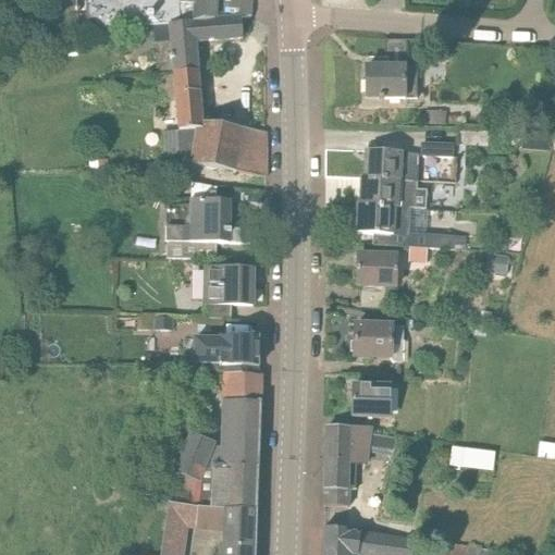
[(87,0),(89,26),(93,26),(93,29),(134,26),(170,22),(253,14),(254,0),(87,0)]
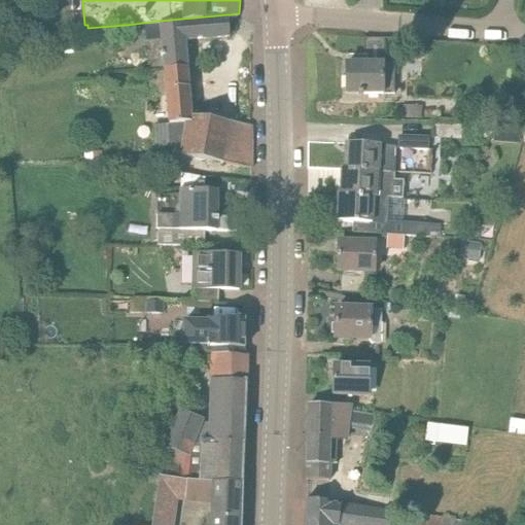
[(165,67),(165,69),(188,66),(186,38),(232,34),(230,15),(239,14),(239,13),(161,21),(127,25),(146,23),(148,39),(150,39),(151,49),(148,50),(150,69),(165,67)]
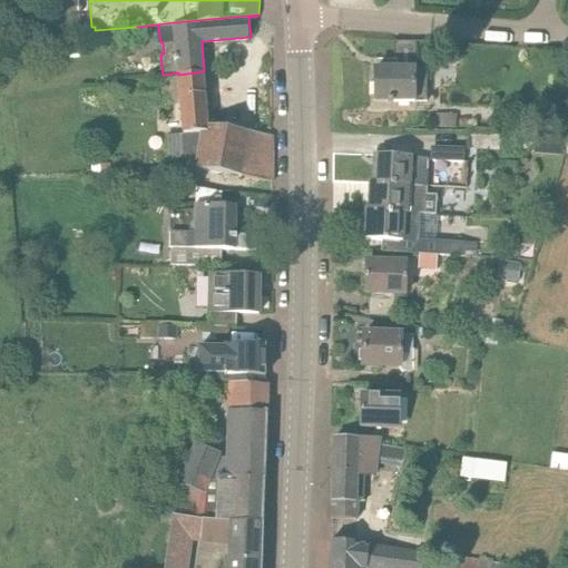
[(376,98),(418,98),(418,99),(429,99),(429,94),(429,67),(418,67),(417,42),(399,42),(399,67),(376,67),(376,98)]
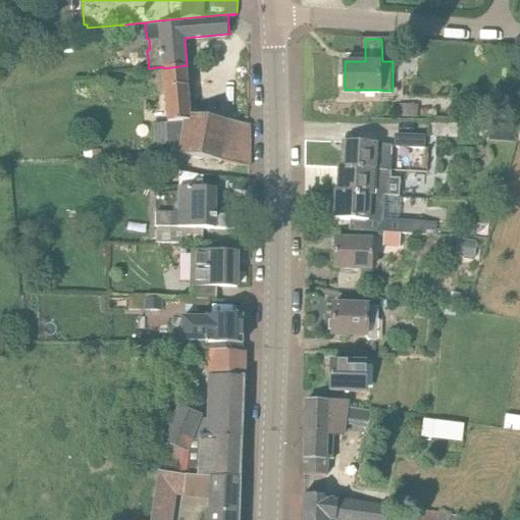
[(251,122),(236,120),(191,113),(187,65),(163,68),(168,121),(153,122),(155,144),(182,141),(179,152),(252,164),(251,122)]
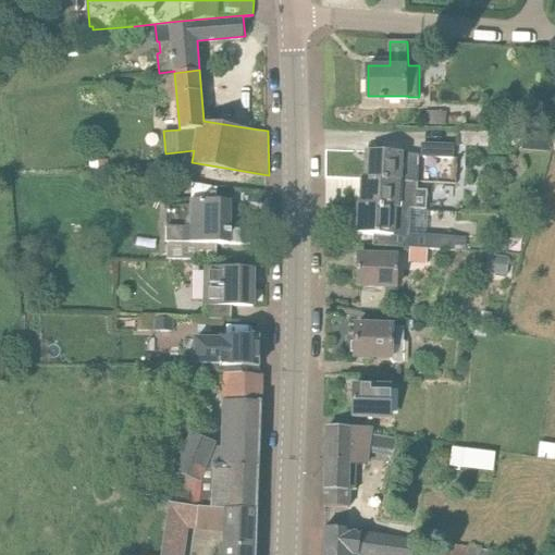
[(131,77),(123,78),(123,93),(132,91),(131,77)]
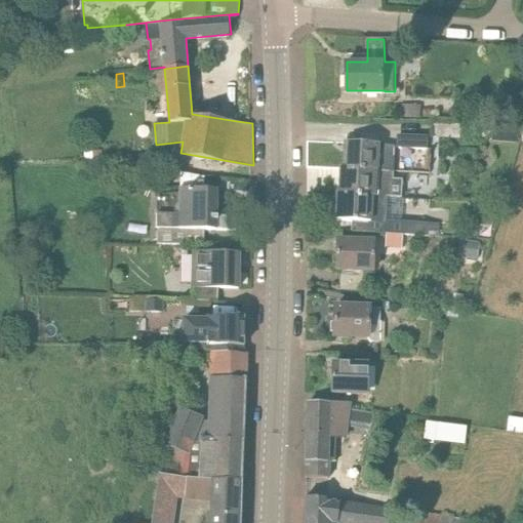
[(421,117),(421,104),(404,102),(403,116),(421,117)]
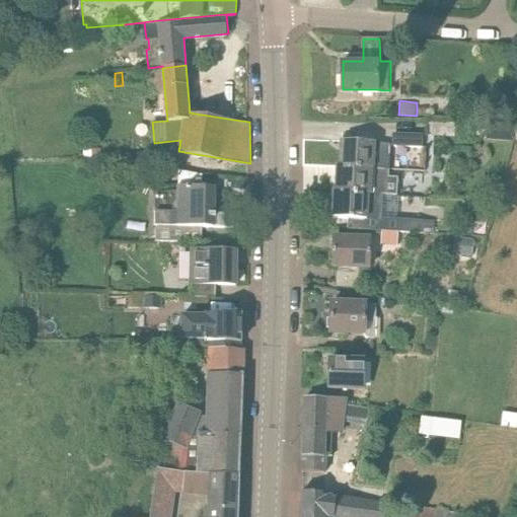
[(457,135),(457,121),(429,120),(428,134),(457,135)]
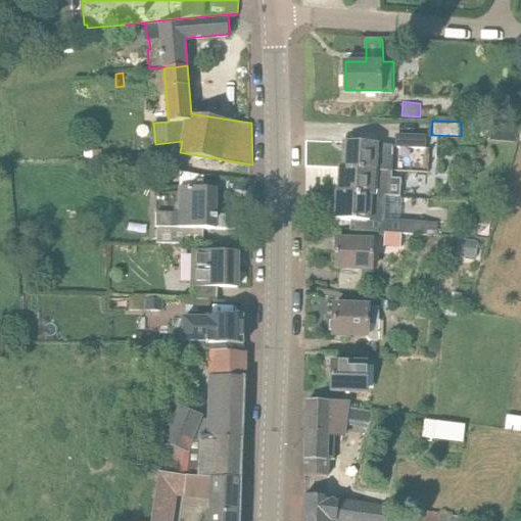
[(494,127),(493,138),(506,139),(507,128),(494,127)]
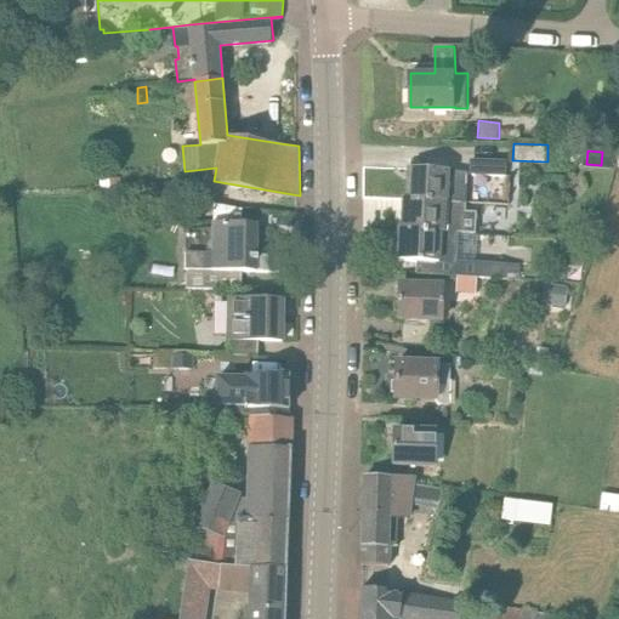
[(507,175),(507,159),(473,158),(473,174),(507,175)]
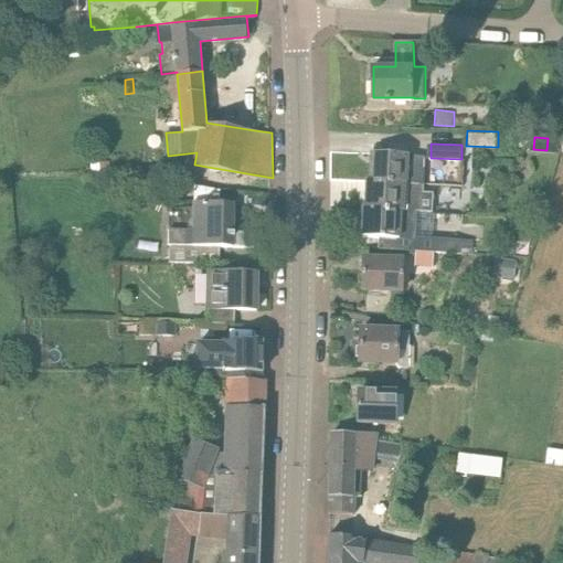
[(425,155),(411,153),(373,151),(371,179),(424,181),(425,155)]
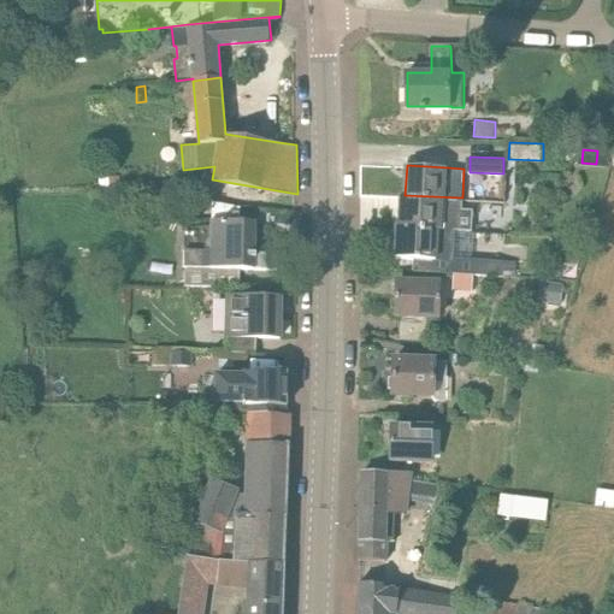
[(111,175),(111,187),(122,187),(122,175),(111,175)]
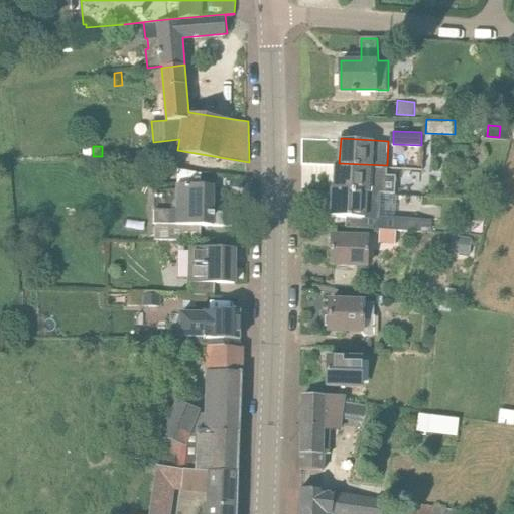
[(387,166),(387,165),(339,163),(337,163),(336,188),(334,188),(334,189),(383,193),(383,191),(381,191),(383,166),(387,166)]
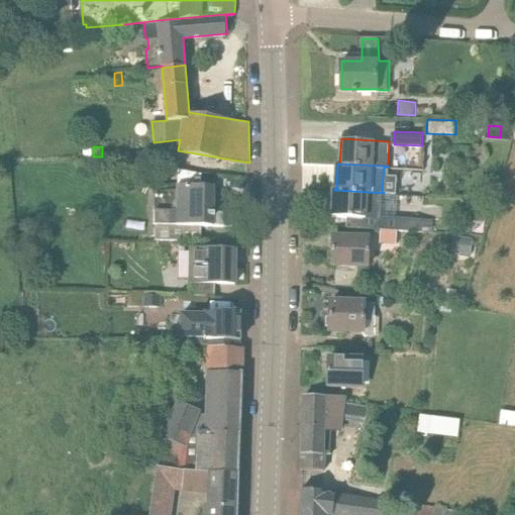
[(89,169),(85,174),(92,180),(96,175),(89,169)]
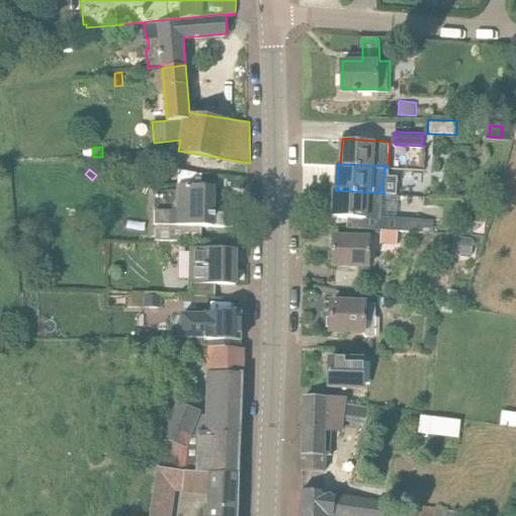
[(217,185),(178,184),(178,188),(157,189),(156,225),(157,225),(157,239),(202,240),(202,225),(217,226),(217,185)]
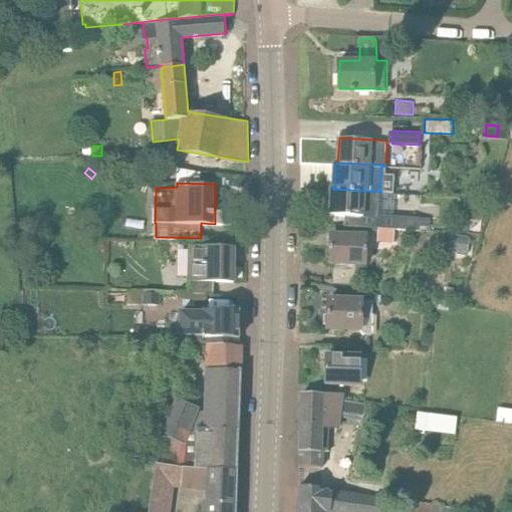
[(381,192),(332,189),(330,214),(377,216),(377,226),(405,228),(422,228),(422,215),(379,213),(381,192)]
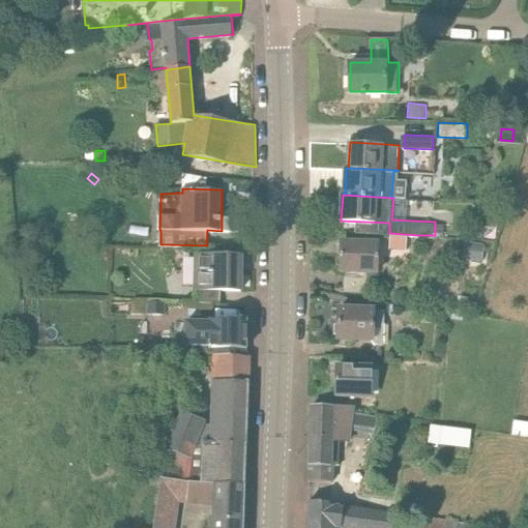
[(342,241),(342,271),(379,271),(380,242),(342,241)]
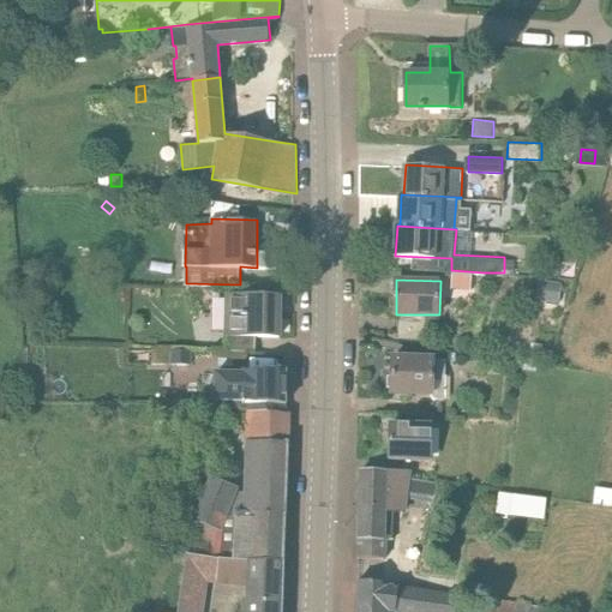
[(546,281),(545,300),(561,301),(562,282),(546,281)]
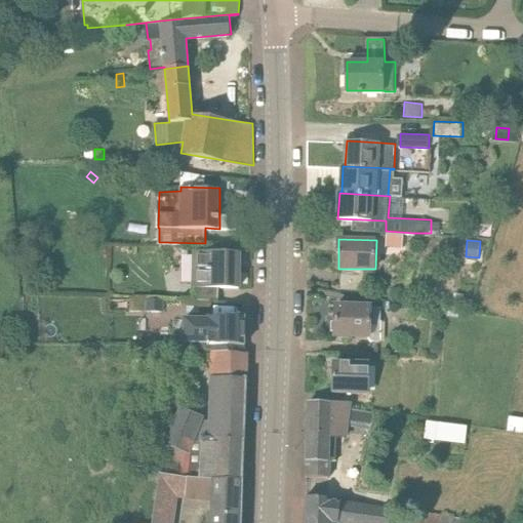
[(193,252),(192,287),(240,287),(240,252),(210,252),(193,252)]
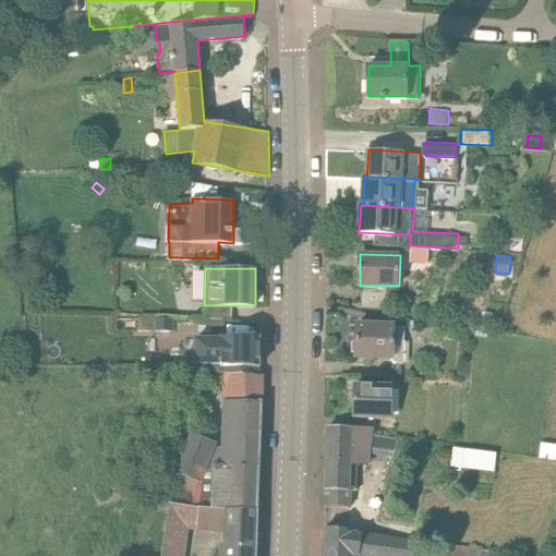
[(177,318),(157,317),(157,329),(177,330),(177,318)]
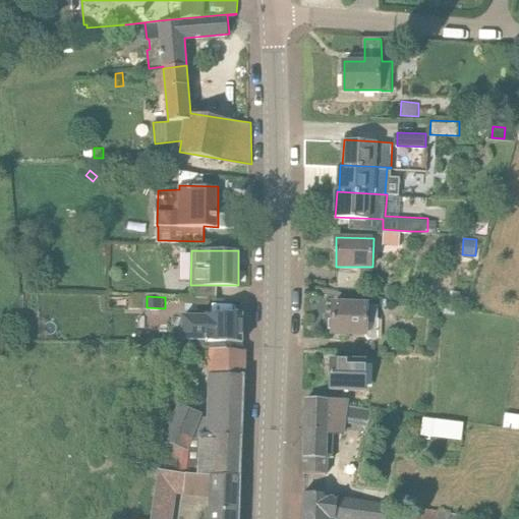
[(379,304),(369,304),(333,303),(333,332),(369,333),(378,333),(379,304)]
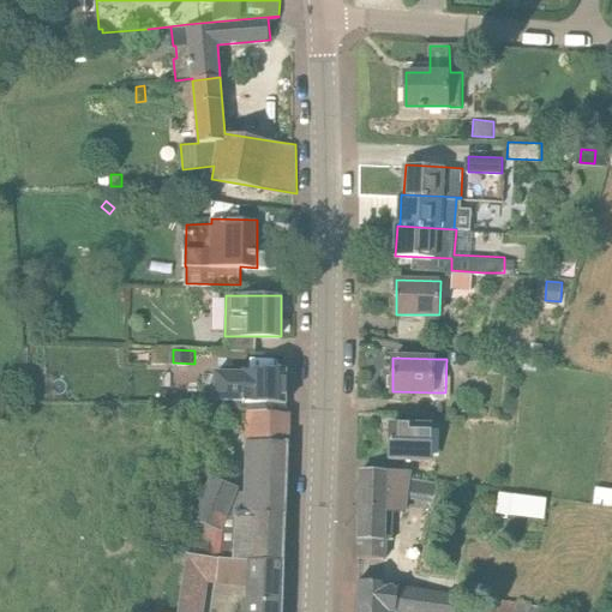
[(216,373),(216,406),(247,406),(247,413),(286,413),(287,403),(287,372),(246,371),(246,372),(245,372),(245,373),(216,373)]
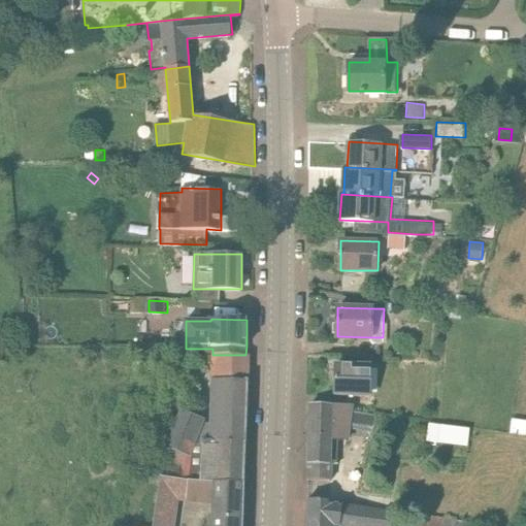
[(244,482),(247,402),(249,355),(245,355),(212,355),(212,379),(210,439),(198,439),(206,418),(182,408),(167,448),(169,449),(161,473),(244,482)]
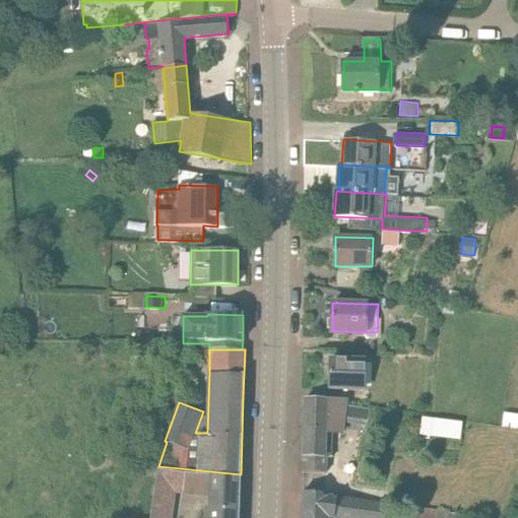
[(367,360),(331,360),(330,388),(366,389),(367,360)]
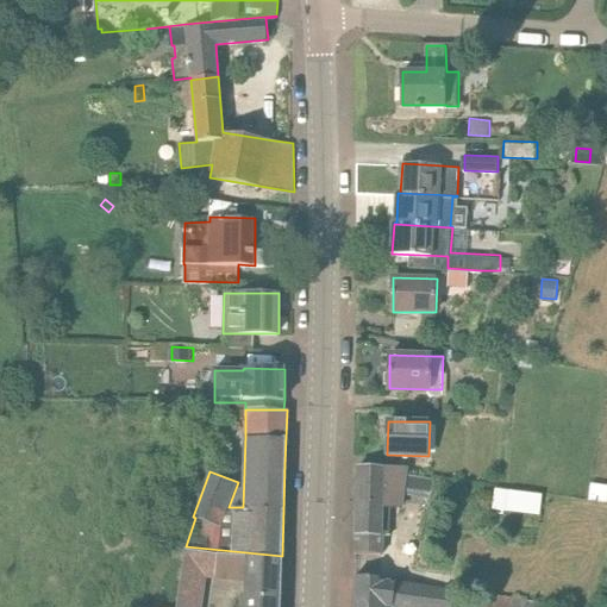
[(360,465),(356,552),(385,554),(385,536),(390,536),(392,504),(402,505),(405,487),(433,492),(436,477),(407,473),(408,465),(386,467),(360,465)]
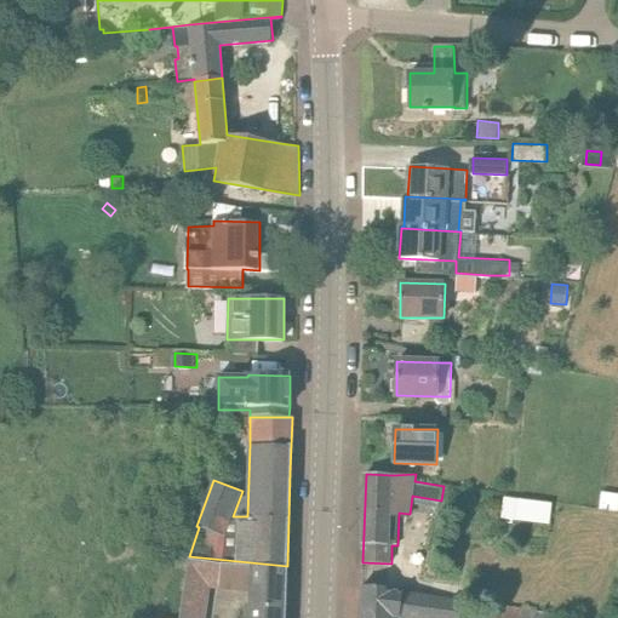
[(503,493),(499,511),(536,518),(537,514),(565,518),(566,503),(503,493)]
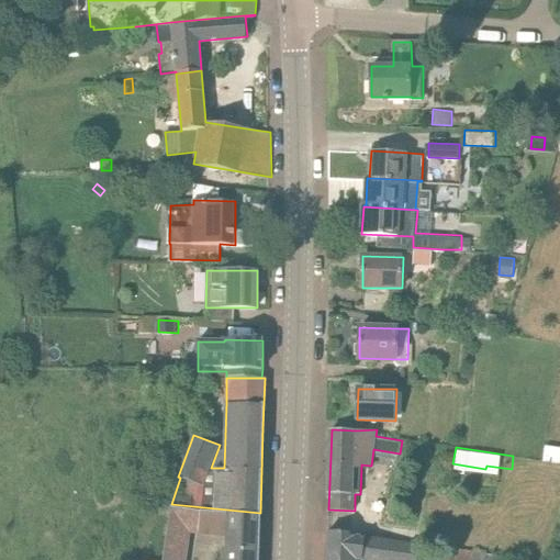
[(258,559),(260,513),(171,504),(161,559),(187,559),(191,534),(201,535),(201,532),(223,534),(222,559),(258,559)]
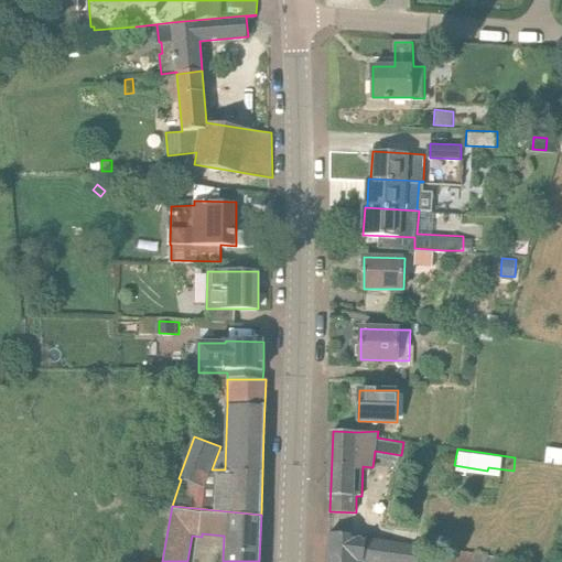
[(353,537),(353,535),(330,533),(327,561),(358,561),(360,561),(419,561),(421,543),(367,537),(357,537),(357,538),(353,537)]
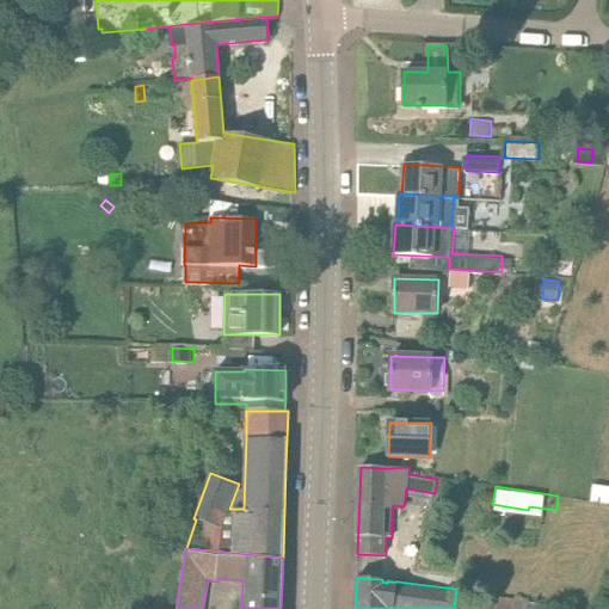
[(530,601),(486,594),(483,608),(584,608),(551,603),(530,601)]
